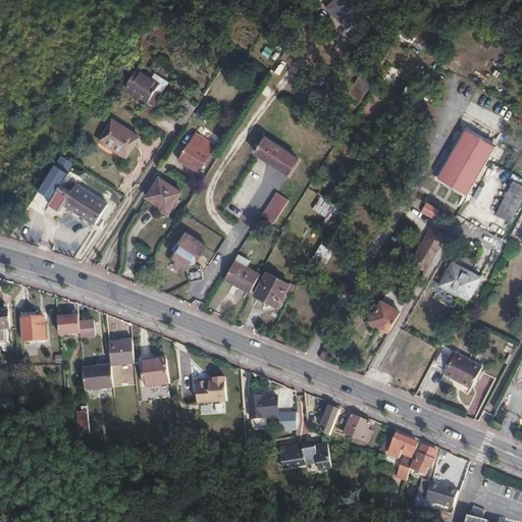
[(333,0),(325,9),(349,32),(364,15),(347,0),(333,0)]
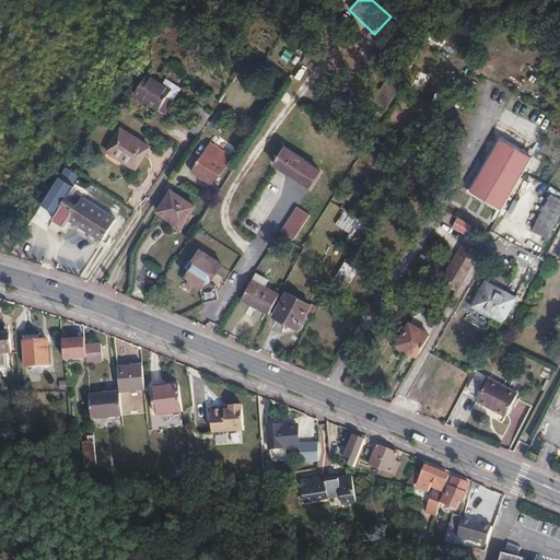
[(281,59),(289,63),(294,54),(287,49),(281,59)]
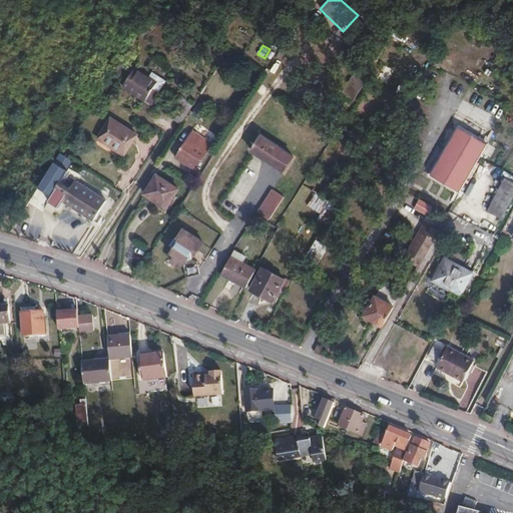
[(156,82),(135,68),(124,85),(151,102),(157,92),(152,88),(156,82)]
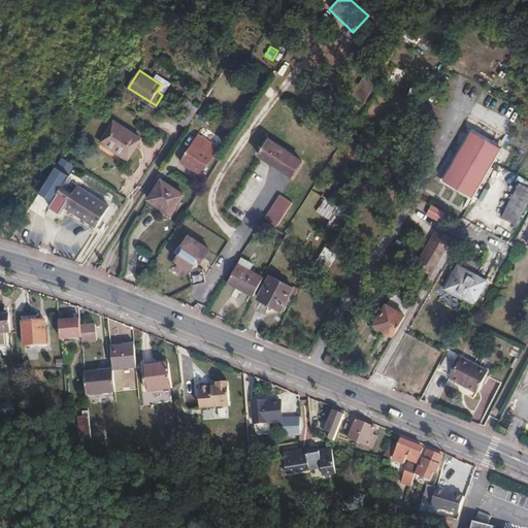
[(208,113),(203,110),(199,117),(204,120),(208,113)]
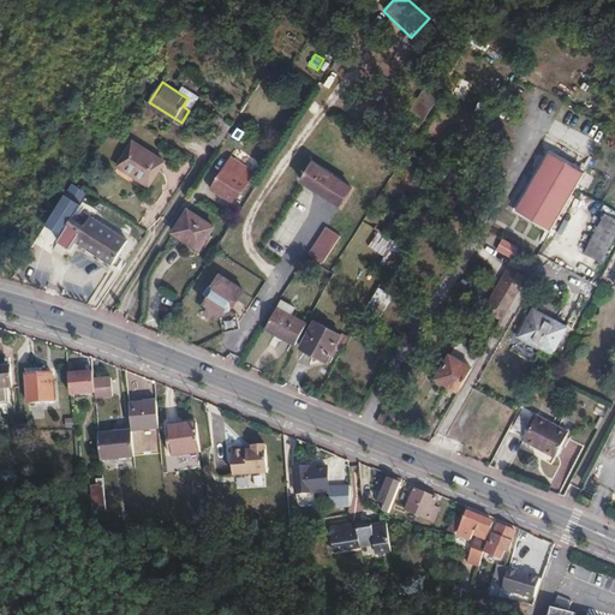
[(165,160),(135,141),(119,163),(149,184),(165,160)]
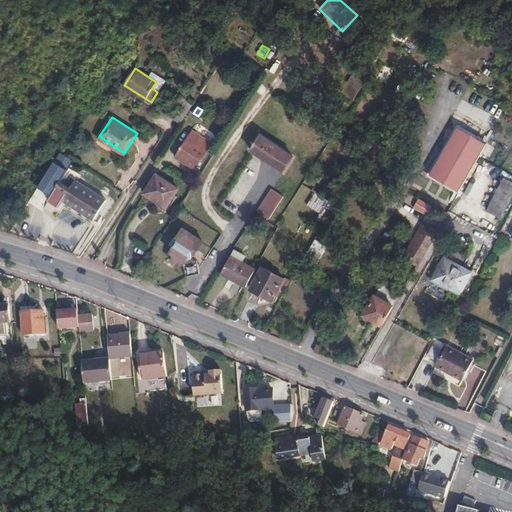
[(459,192),(480,156),(488,142),(459,125),(431,175),(459,192)]
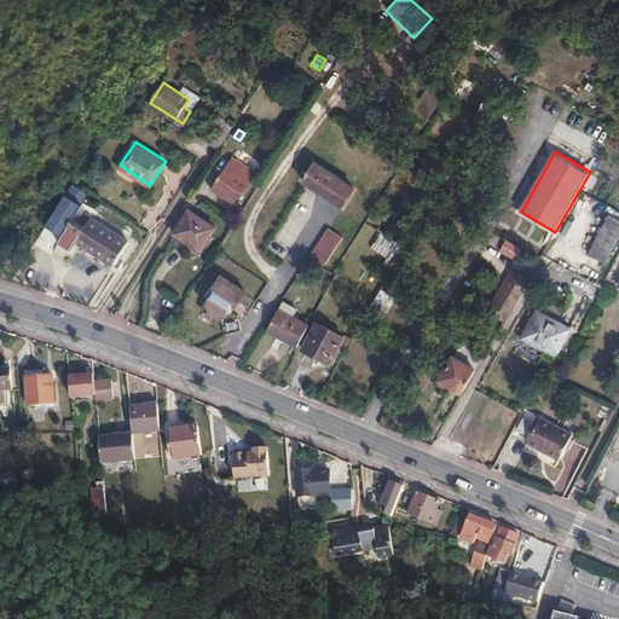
[(255,173),(232,158),(213,190),(236,204),(255,173)]
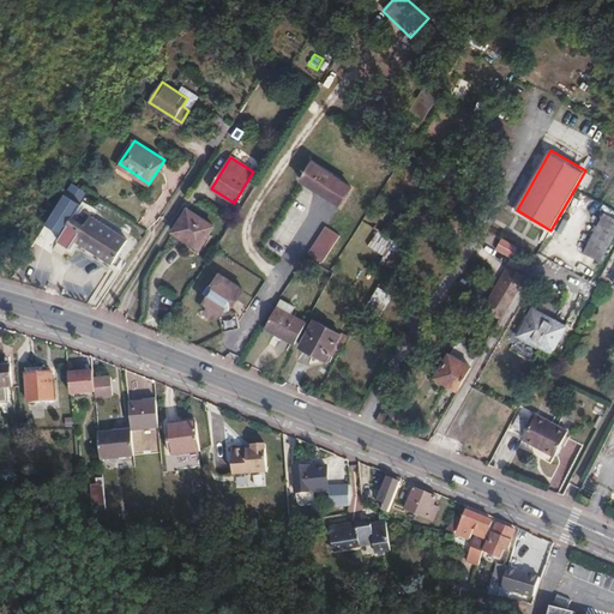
[(350,186),(313,163),(301,181),(339,205),(350,186)]
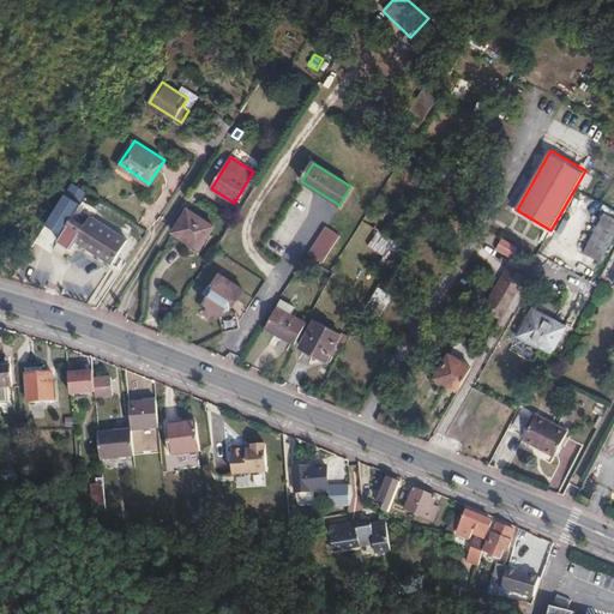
[(187,208),(173,232),(198,248),(214,226),(187,208)]
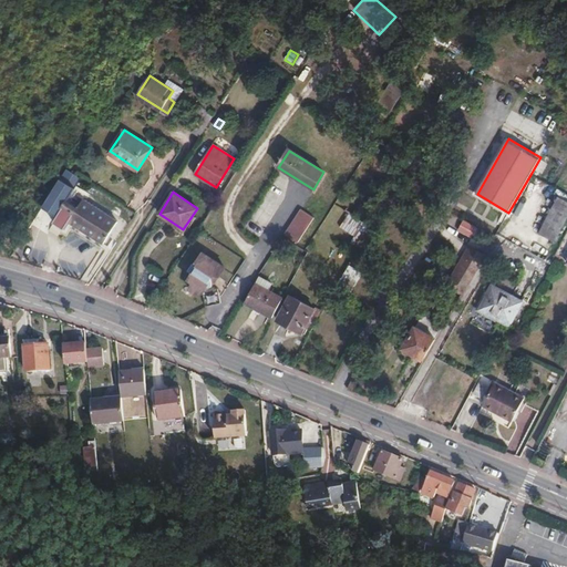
[(566,216),(566,199),(558,195),(538,232),(554,240),(566,216)]
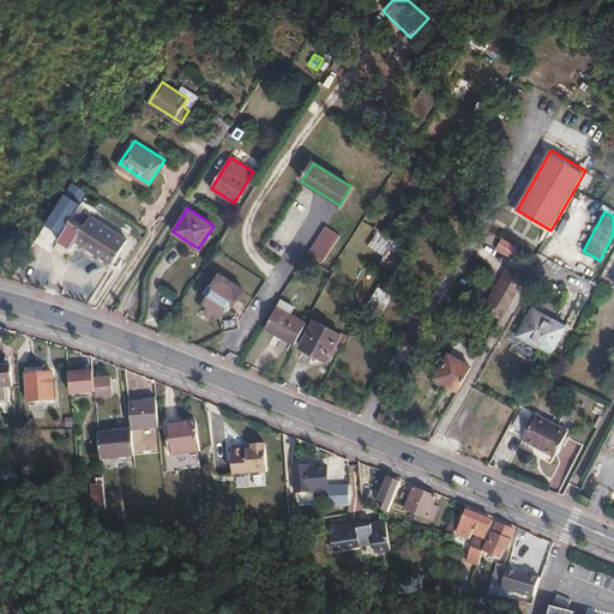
[(126,239),(91,214),(74,239),(110,263),(126,239)]
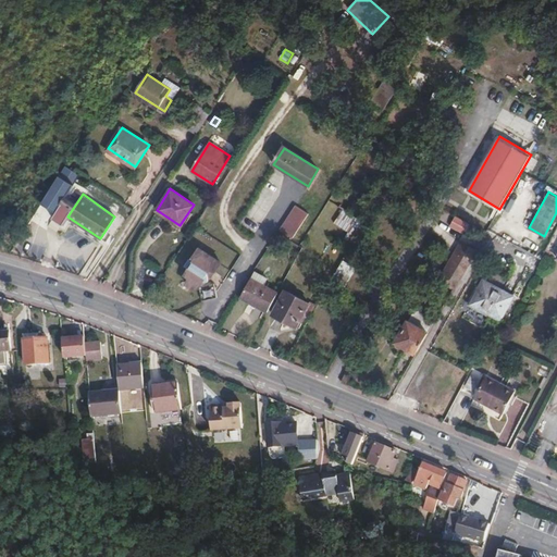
[(268,202),(256,195),(239,220),(251,227),(268,202)]
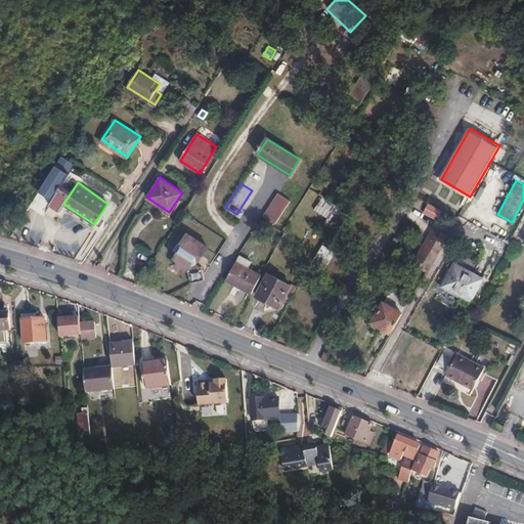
[(290,202),(277,193),(261,218),(274,225),(290,202)]
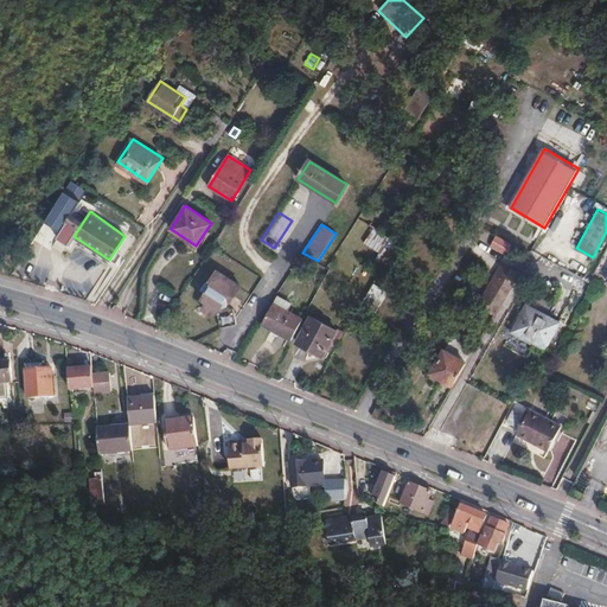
[(387,256),(396,241),(374,228),(364,243),(387,256)]
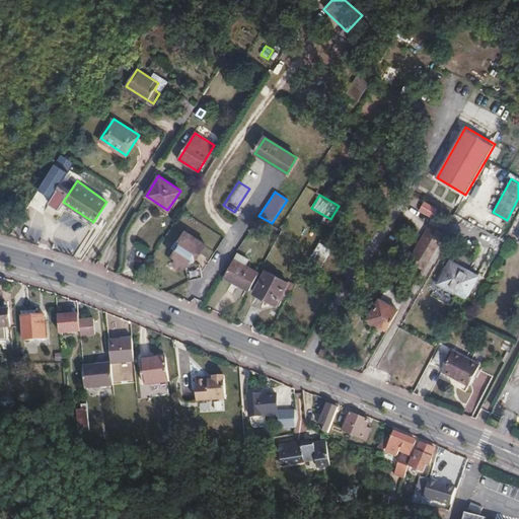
[(432,217),(436,210),(424,204),(420,212),(432,217)]
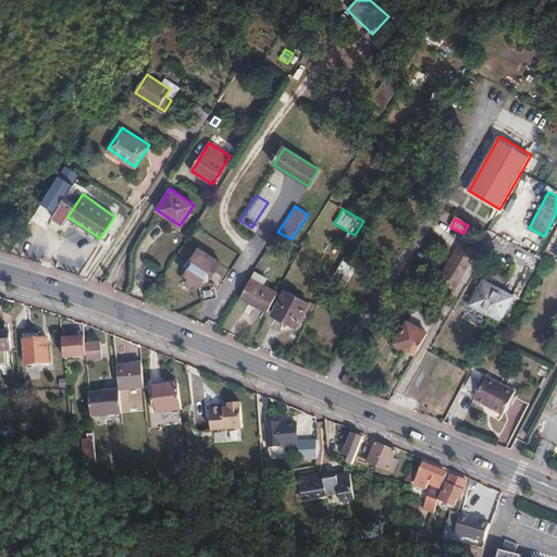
[(470,261),(475,252),(461,245),(456,254),(470,261)]
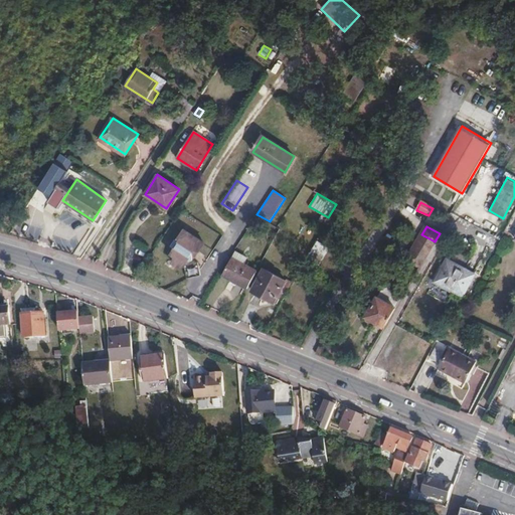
[(171,263),(178,267),(196,238),(190,235),(191,233),(184,229),(179,238),(180,240),(179,241),(175,238),(171,245),(175,248),(171,254),(175,258),(171,263)]
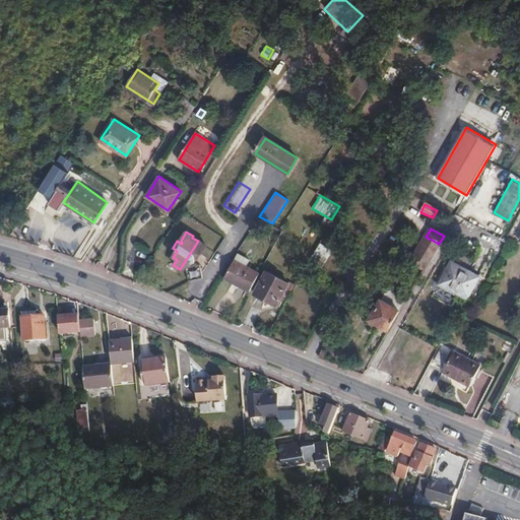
[(413,262),(424,269),(439,244),(426,237),(425,237),(420,243),(424,244),(413,262)]
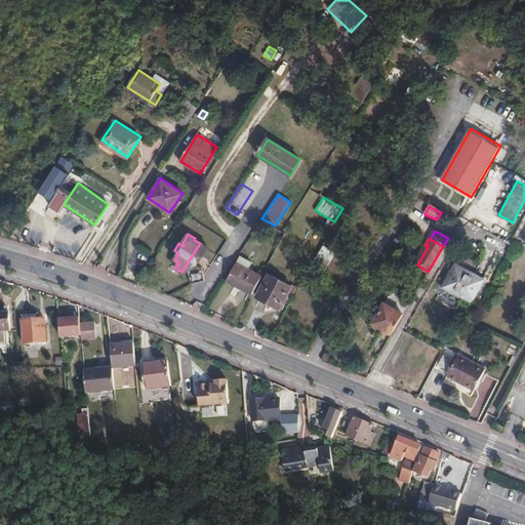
[(200,243),(182,272),(183,273),(185,270),(188,271),(190,284),(205,280),(202,267),(198,264),(196,258),(199,254),(203,256),(209,247),(201,242),(200,243)]
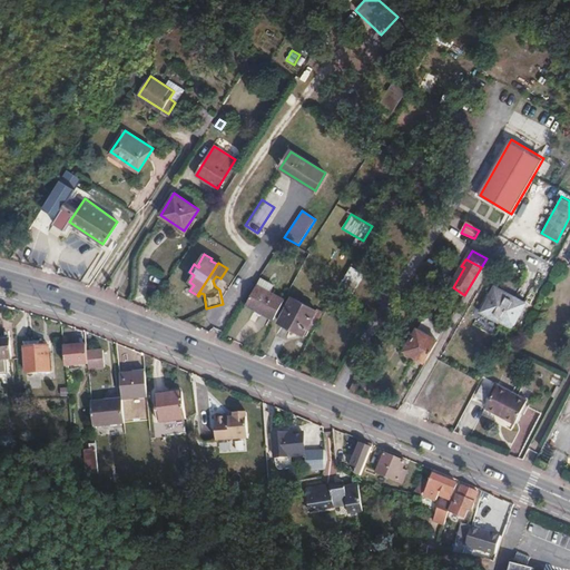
[(261,278),(257,285),(271,293),(274,285),(261,278)]
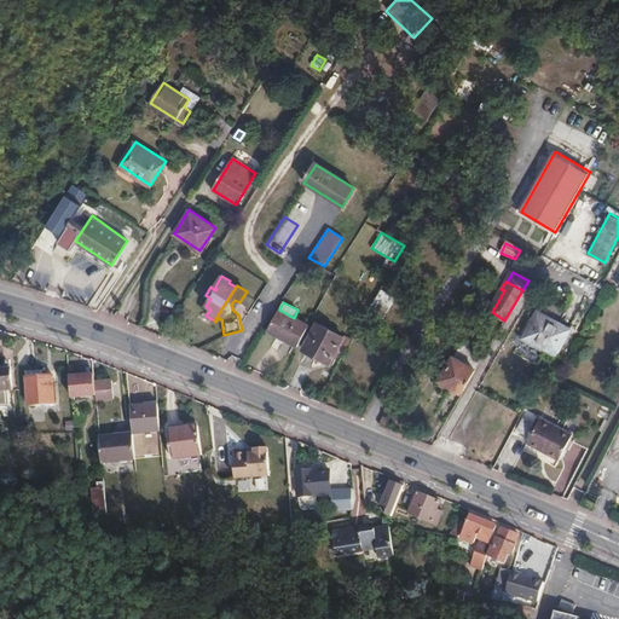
[(268,330),(298,346),(305,333),(308,327),(294,318),(279,310),(268,330)]
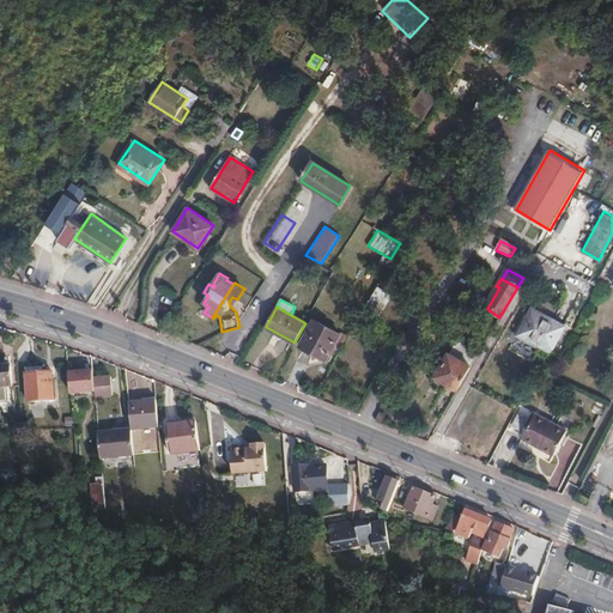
[(566,325),(534,307),(520,333),(552,351),(566,325)]
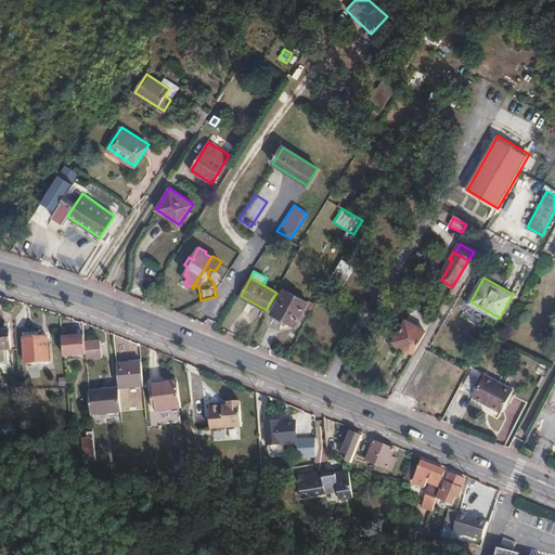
[(308,301),(285,288),(272,312),(295,325),(308,301)]
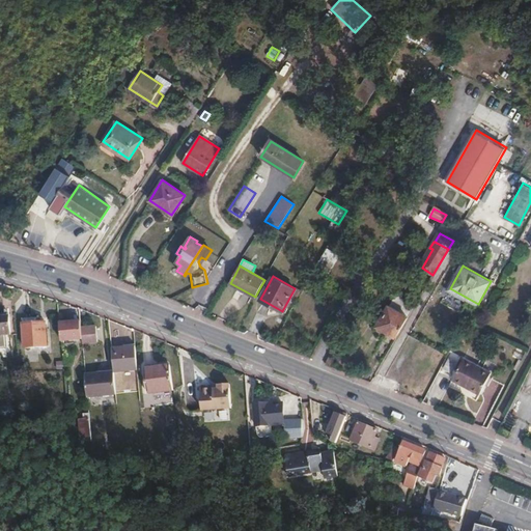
[(378,326),(397,337),(416,304),(396,294),(378,326)]
